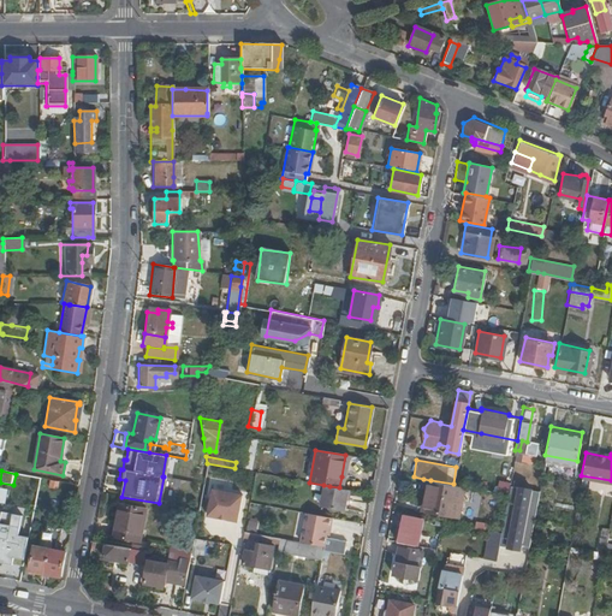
[(422,505),(458,513),(461,497),(463,486),(453,484),(431,480),(427,496),(425,495),(422,505)]
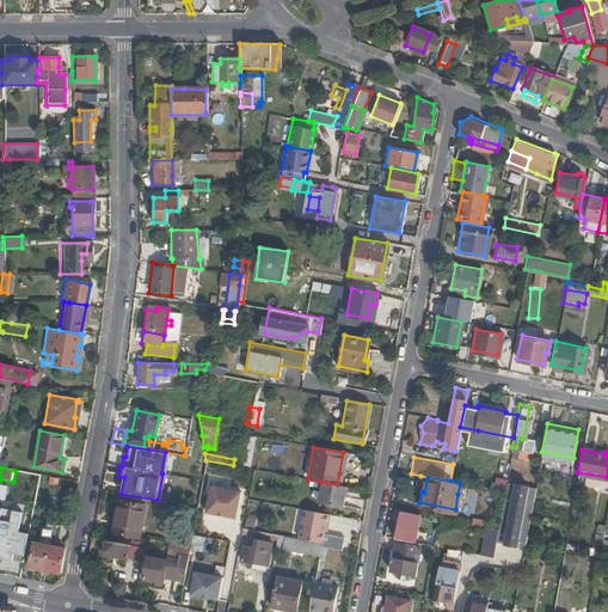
[(497,528),(495,542),(523,546),(535,487),(505,481),(497,528)]
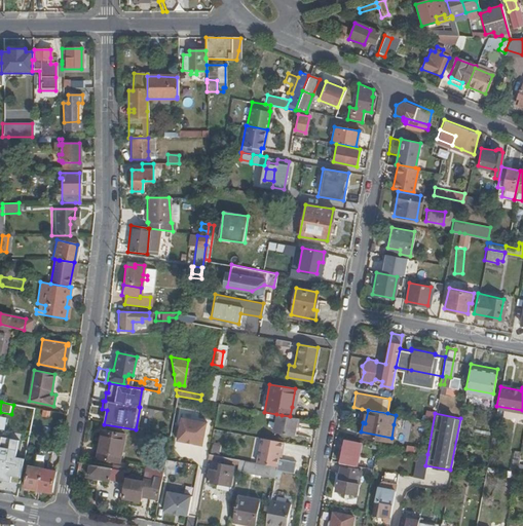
[(282,415),(276,414),(273,431),(293,436),(296,417),(290,416),(282,415)]
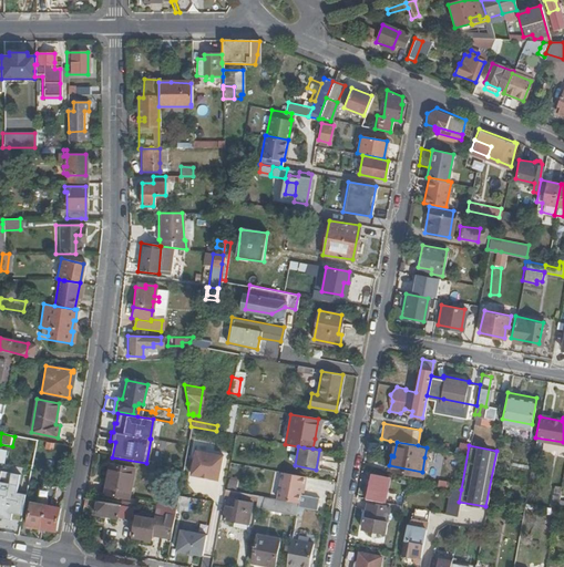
[(436,450),(427,447),(424,457),(433,459),(436,450)]
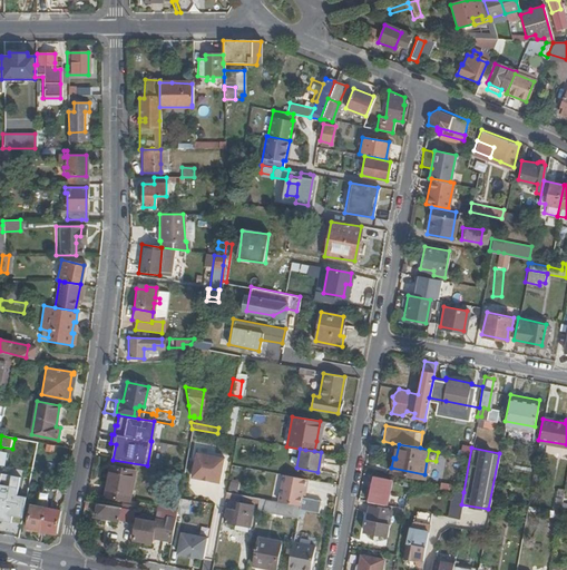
[(191,477),(218,481),(223,457),(195,452),(191,477)]
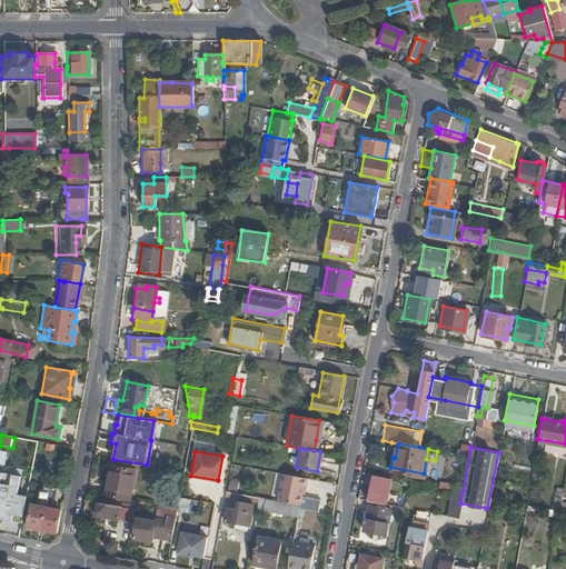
[(128,500),(133,471),(109,467),(107,475),(109,476),(106,495),(103,495),(103,496),(128,500)]
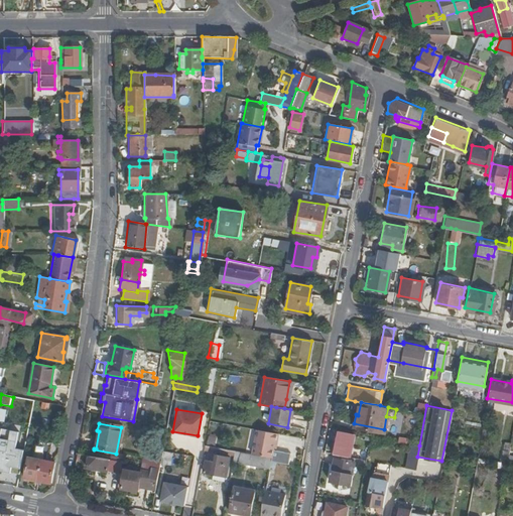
[(250,454),(269,457),(270,450),(271,447),(272,441),(275,442),(276,433),(255,429),(250,454)]
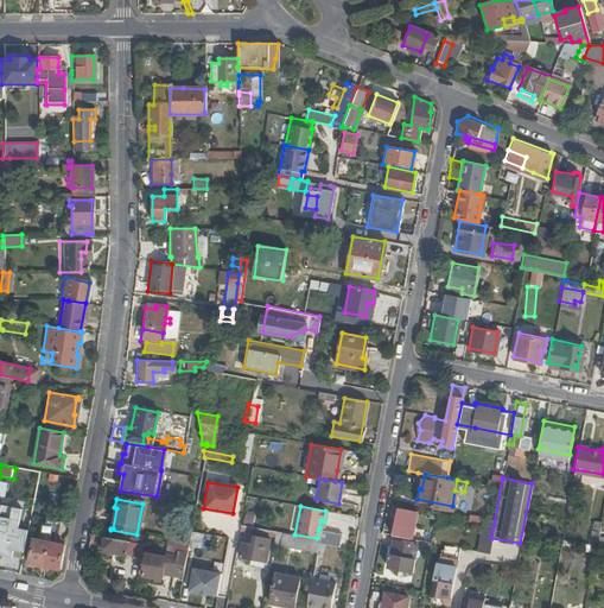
[(436,513),(398,506),(392,533),(409,537),(413,521),(433,525),(436,513)]
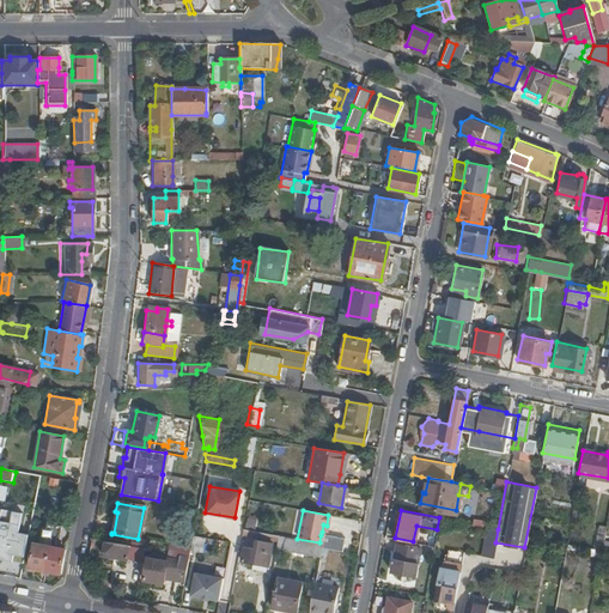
[(47,546),(48,546),(44,571),(59,574),(64,550),(56,548),(61,527),(46,523),(44,527),(42,527),(41,535),(48,538),(47,546)]
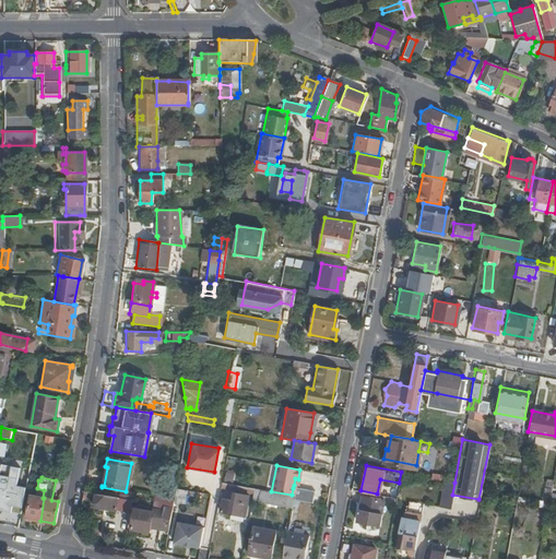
[(0,504),(14,507),(19,483),(0,478),(0,504)]
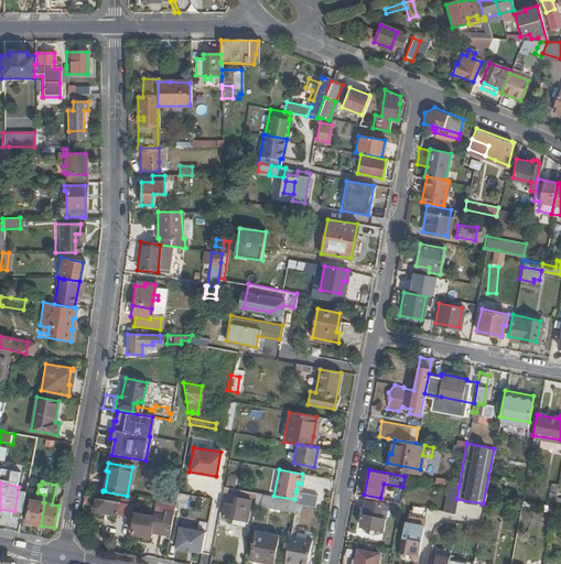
[(456,499),(459,487),(449,485),(446,499),(455,501),(456,499)]
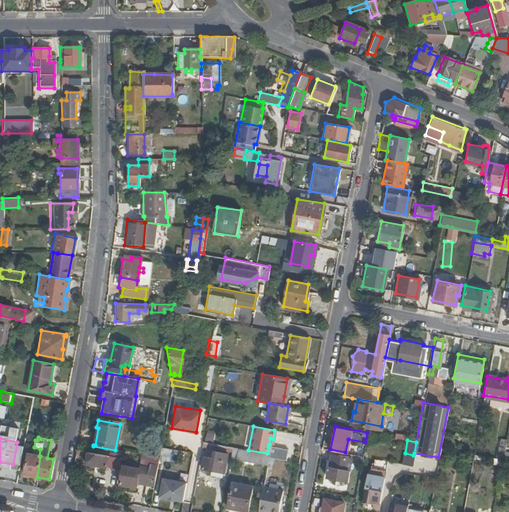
[(201,441),(200,446),(231,452),(232,447),(201,441)]
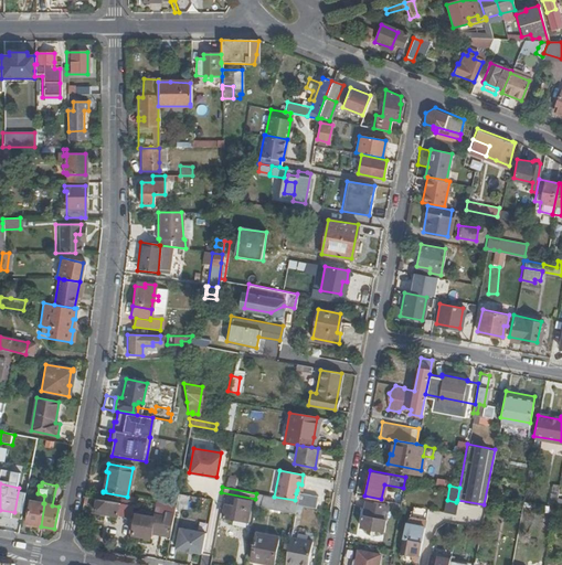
[(557,490),(550,489),(547,505),(550,507),(553,507),(555,496),(557,490)]
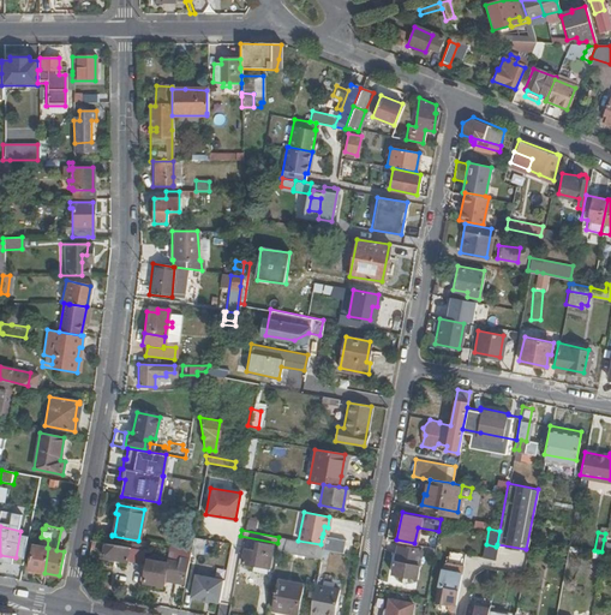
[(279,537),(277,543),(276,549),(321,557),(322,550),(322,548),(323,545),(321,544),(298,541),(279,537)]
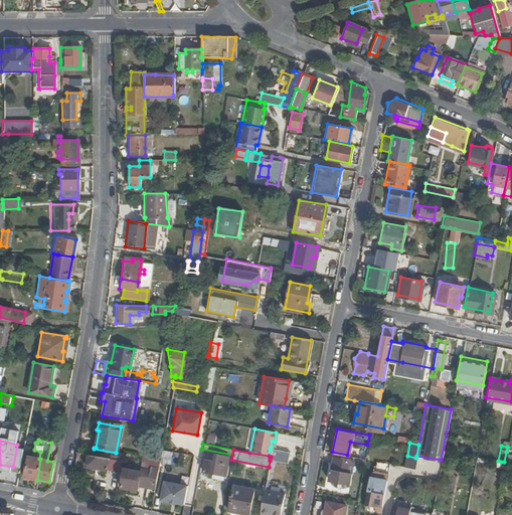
[(287,453),(270,450),(269,456),(271,457),(270,459),(270,461),(285,464),(287,453)]
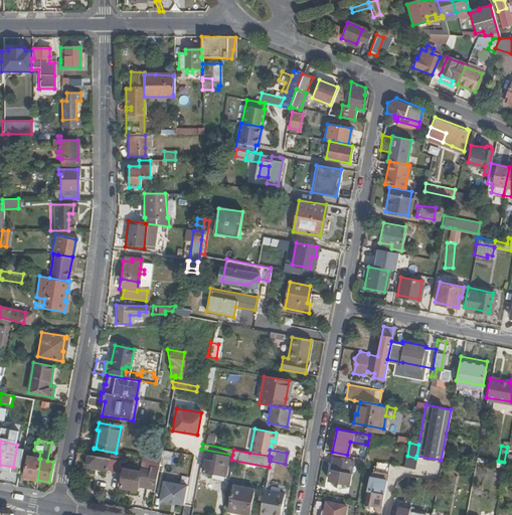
[(119,469),(121,461),(75,453),(73,464),(74,464),(75,459),(88,461),(87,467),(106,470),(119,473),(119,469)]
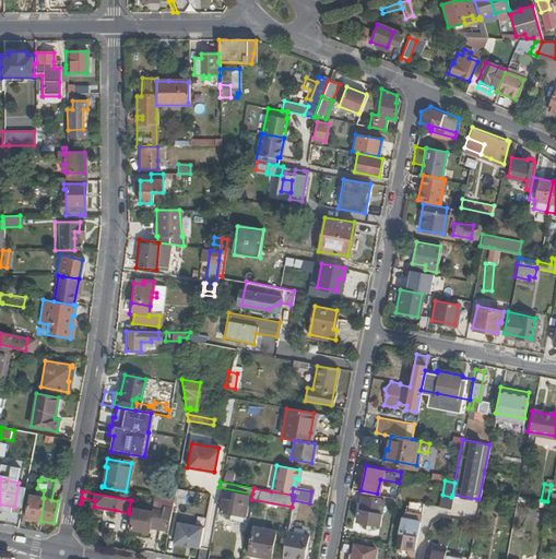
[(232,499),(222,498),(220,512),(244,516),(247,495),(233,492),(232,499)]
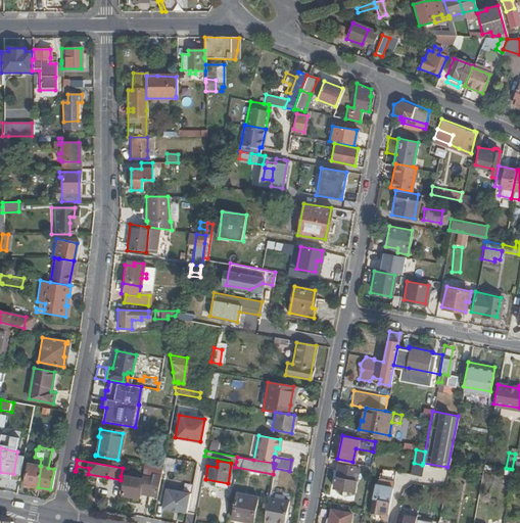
[(353,490),(358,467),(338,463),(333,486),(353,490)]
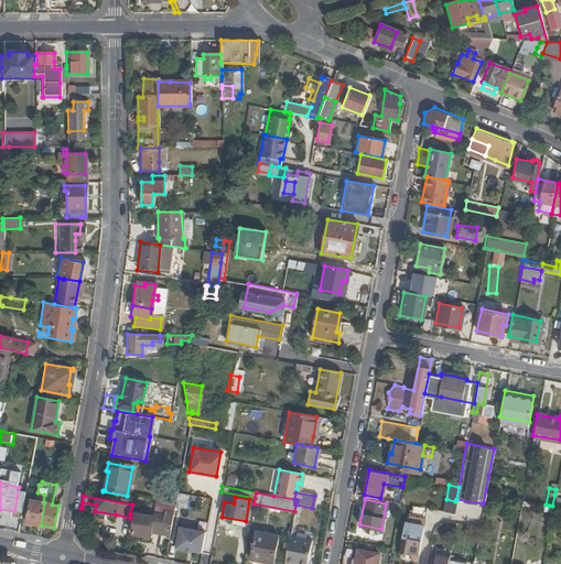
[(30,500),(27,522),(41,525),(44,502),(43,502),(30,500)]
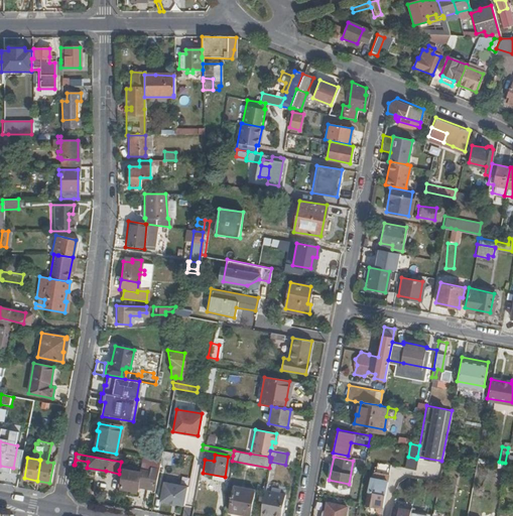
[(157,469),(159,461),(141,458),(139,469),(146,470),(146,467),(149,467),(157,469)]
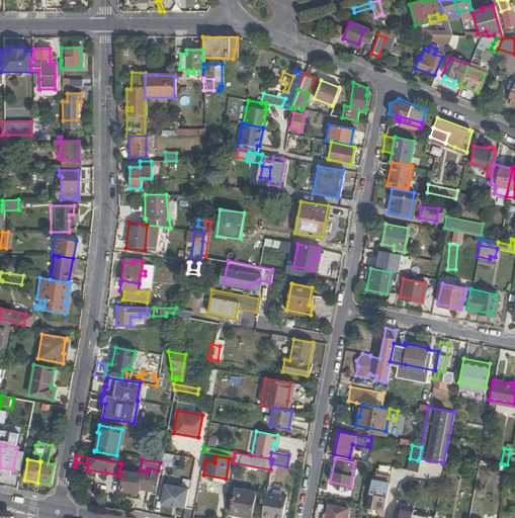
[(146,478),(145,485),(156,487),(158,470),(150,469),(149,479),(146,478)]
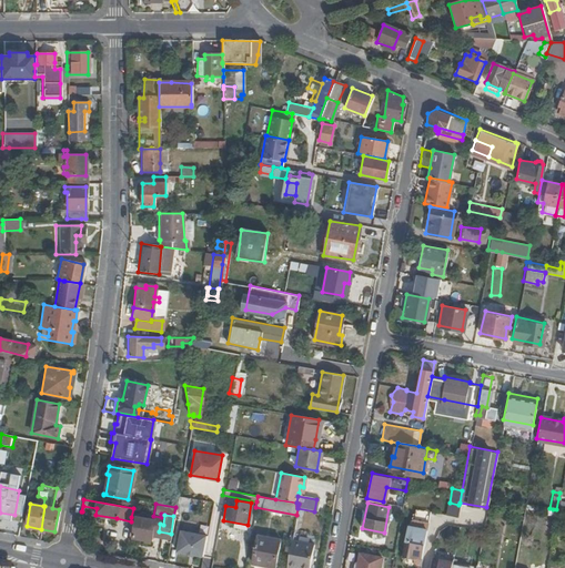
[(137,518),(131,517),(131,521),(128,537),(133,538),(137,518)]
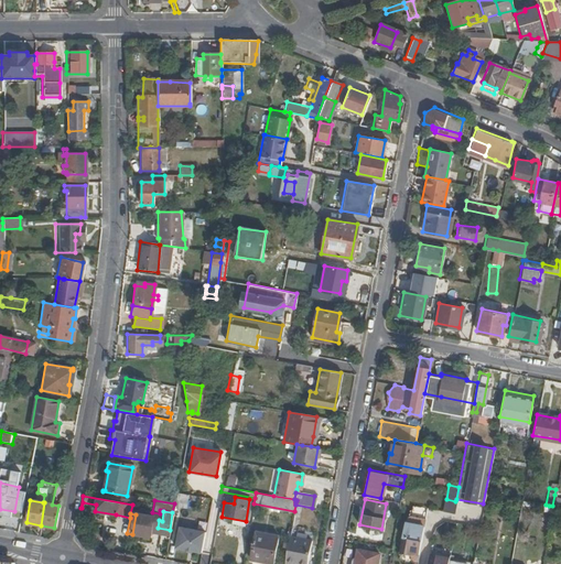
[(143,535),(150,535),(153,518),(136,513),(136,514),(132,534),(143,537),(143,535)]
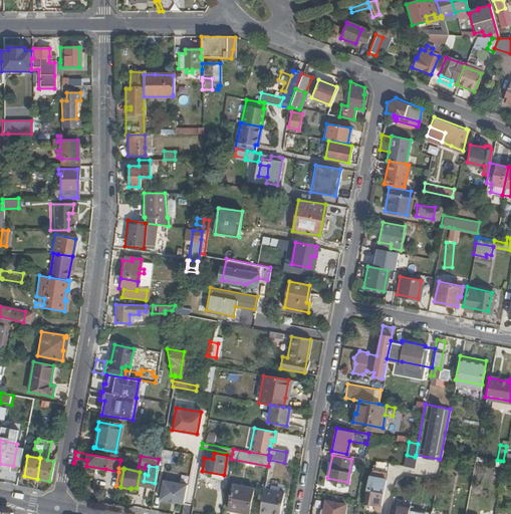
[(372,505),(372,501),(380,503),(386,479),(367,476),(362,503),(372,505)]
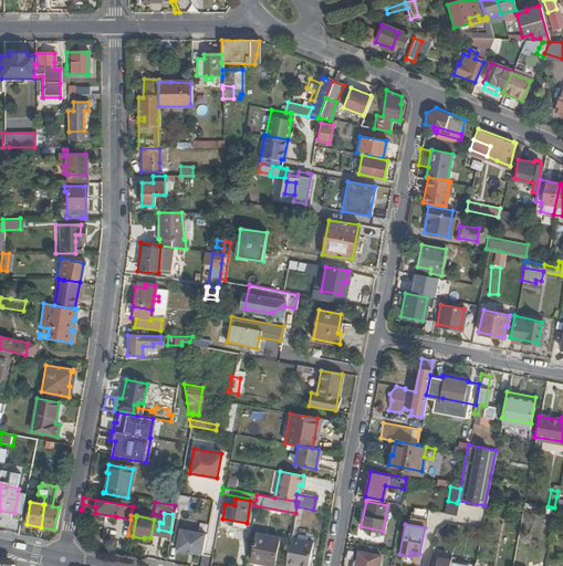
[(179,528),(175,549),(200,554),(205,533),(179,528)]
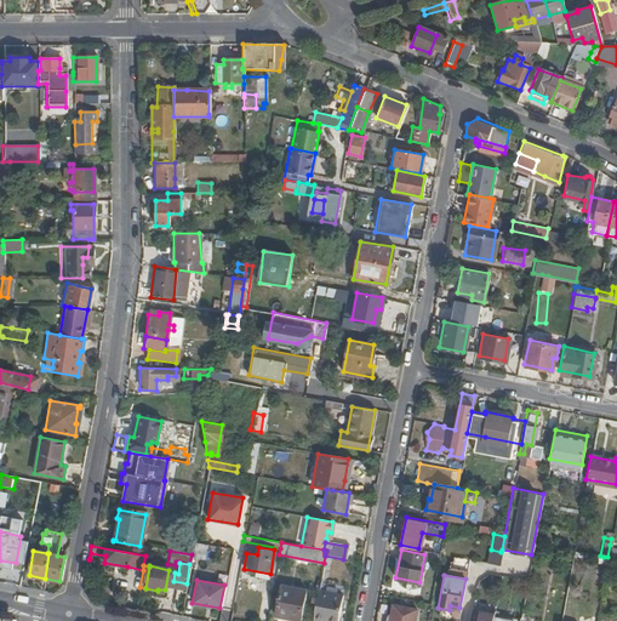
[(300,619),(304,590),(281,586),(275,615),(300,619)]
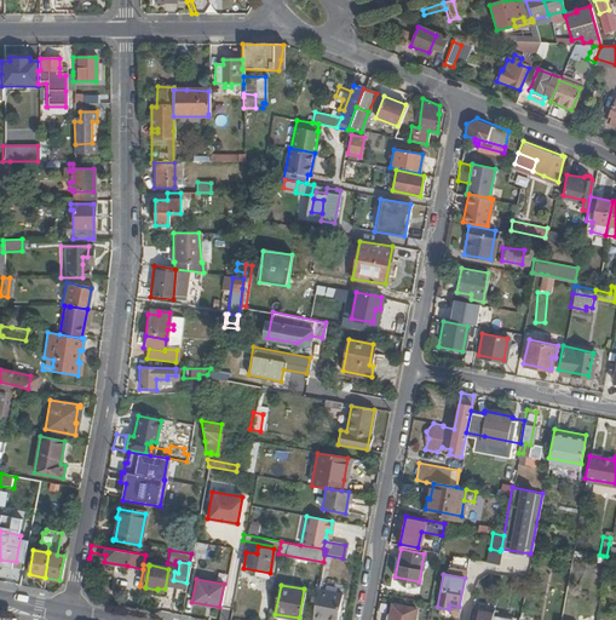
[(335,619),(341,595),(317,590),(317,591),(311,619),(318,619),(322,619),(327,619),(335,619)]
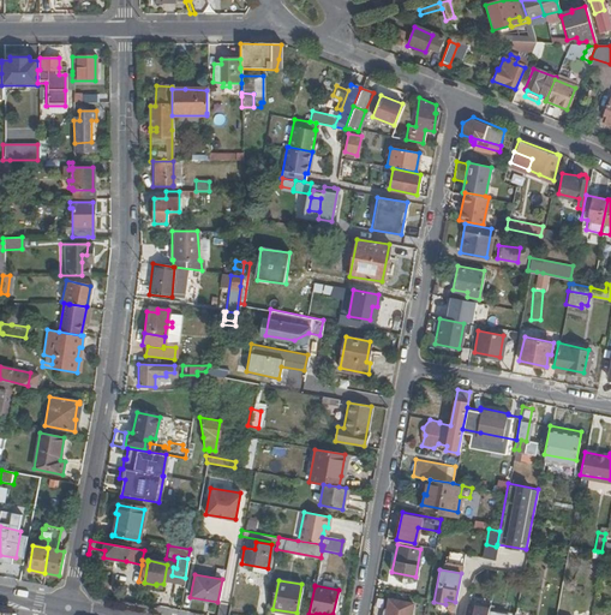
[(408,614),(411,602),(389,598),(385,614),(408,614)]
